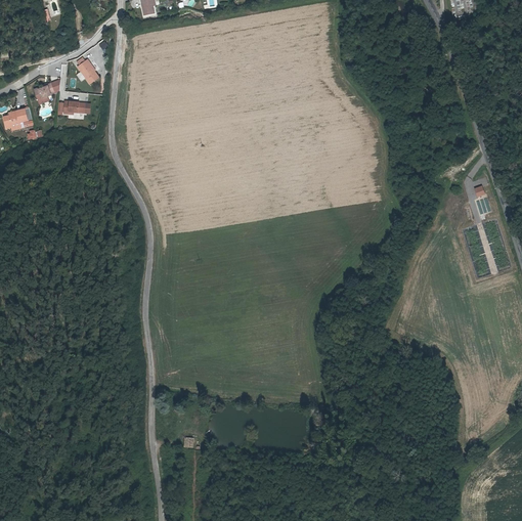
[(139,0),(141,12),(153,10),(151,2),(150,0),(139,0)]
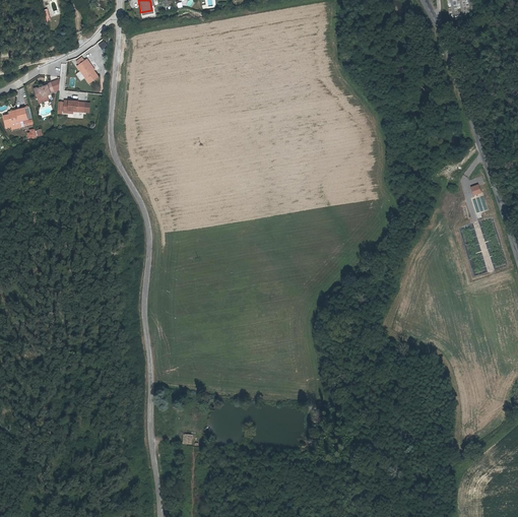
[(100,46),(105,42),(101,37),(95,41),(100,46)]
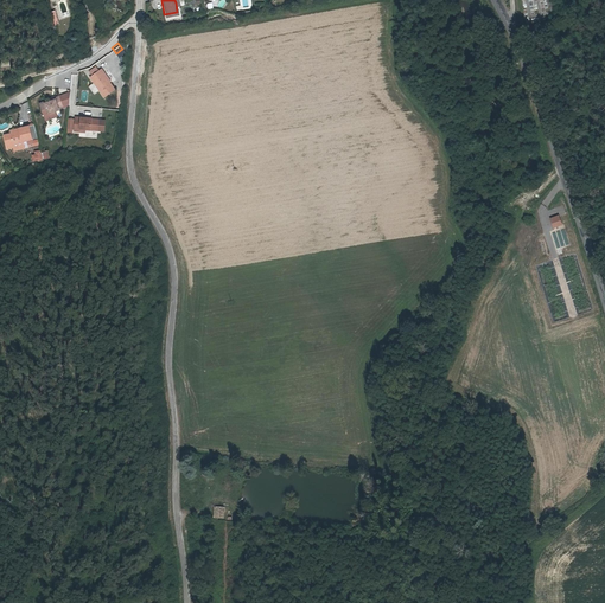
[(99,64),(91,70),(94,74),(102,69),(99,64)]
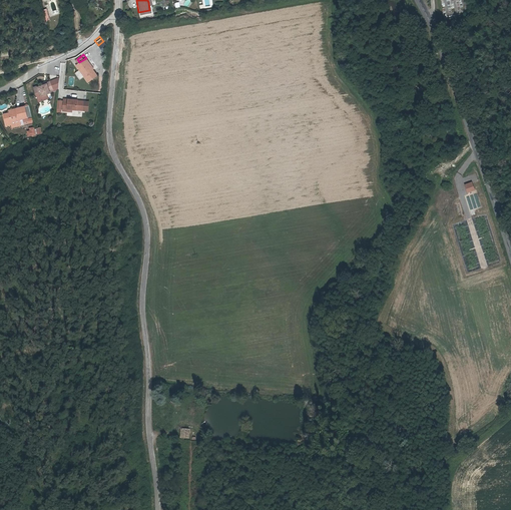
[(90,63),(91,62),(88,56),(86,58),(79,62),(78,63),(90,80),(99,74),(94,68),(90,63)]
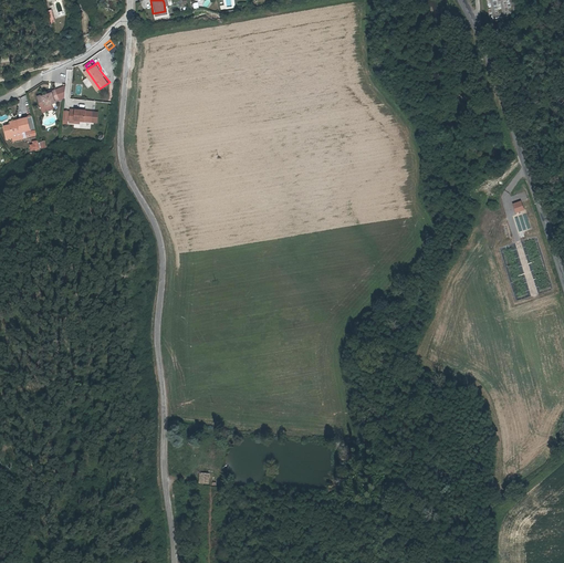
[(52,93),(47,95),(42,96),(42,95),(38,97),(39,102),(43,101),(45,106),(52,104),(55,103),(54,101),(59,100),(55,91),(51,92),(52,93)]
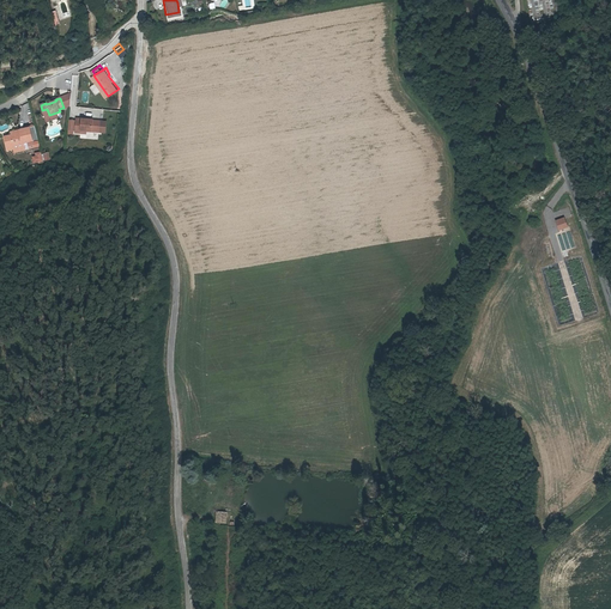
[(95,120),(78,119),(77,133),(83,133),(83,131),(89,132),(94,132),(95,132),(102,132),(102,121),(95,121),(95,120)]
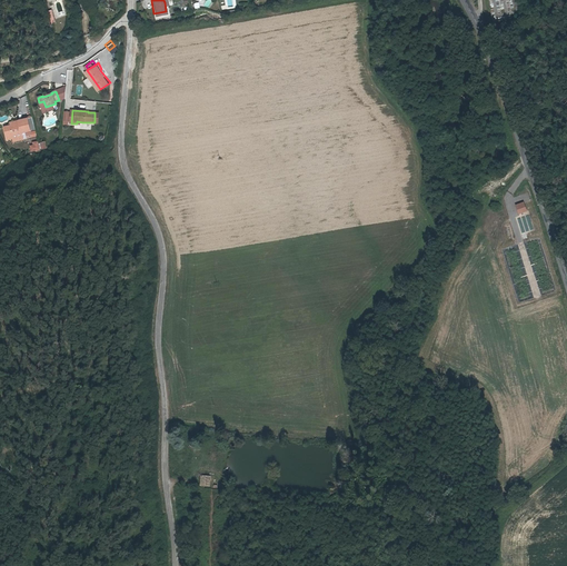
[(26,116),(16,118),(17,119),(10,120),(10,122),(8,122),(1,123),(5,137),(10,136),(11,139),(21,137),(20,130),(28,129),(26,116)]
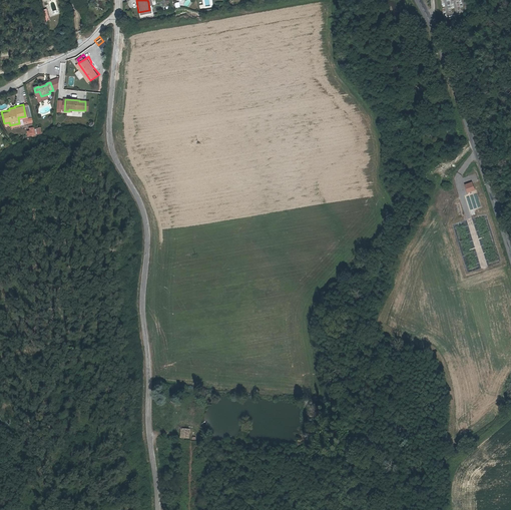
[(33,132),(32,125),(27,125),(27,128),(25,128),(25,133),(33,132)]
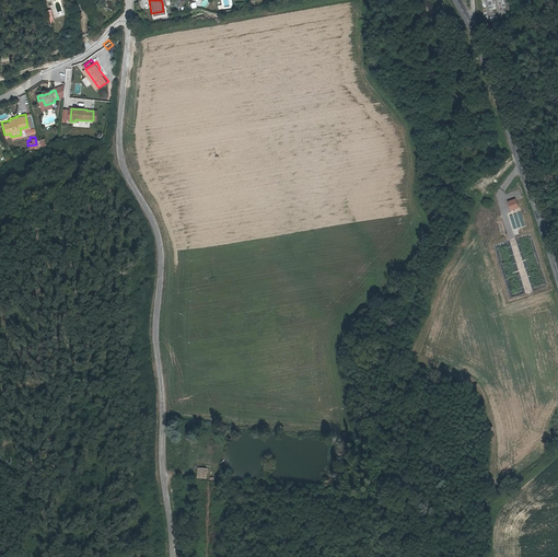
[(504,198),(508,208),(516,205),(512,195),(504,198)]
